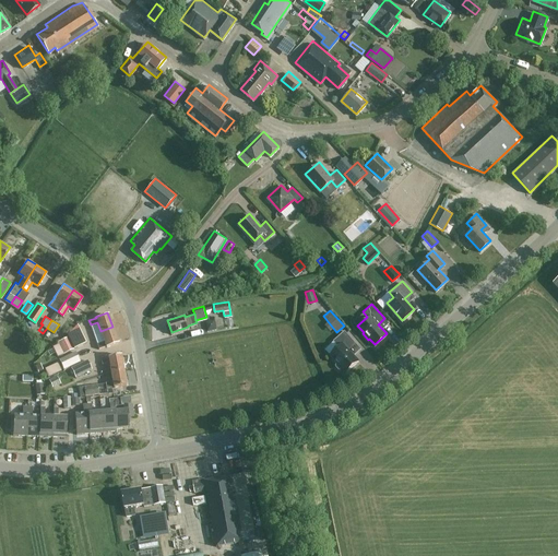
[(68,335),(80,329),(76,322),(66,332),(68,334),(68,335)]
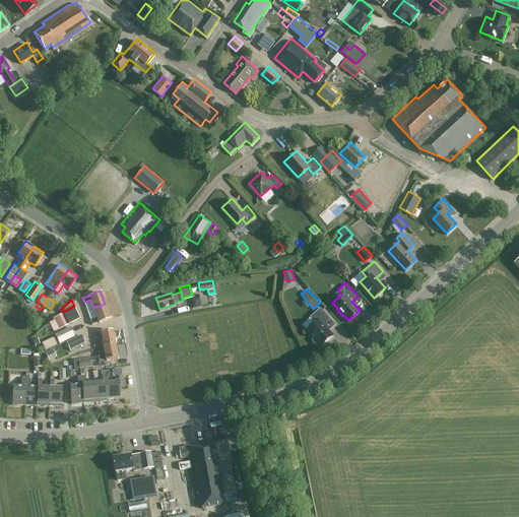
[(99,321),(109,317),(105,304),(93,308),(96,316),(89,318),(91,323),(98,320),(99,321)]
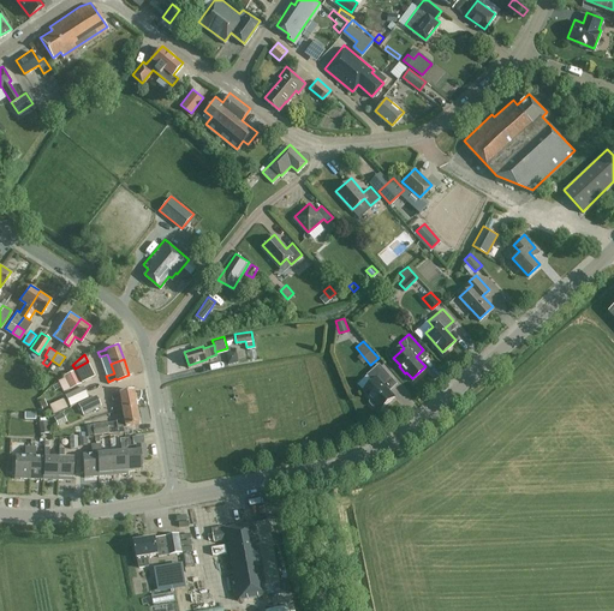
[(389,373),(379,361),(365,372),(373,379),(363,388),(370,397),(369,399),(369,400),(371,403),(374,405),(375,402),(380,407),(394,395),(382,381),(389,373)]
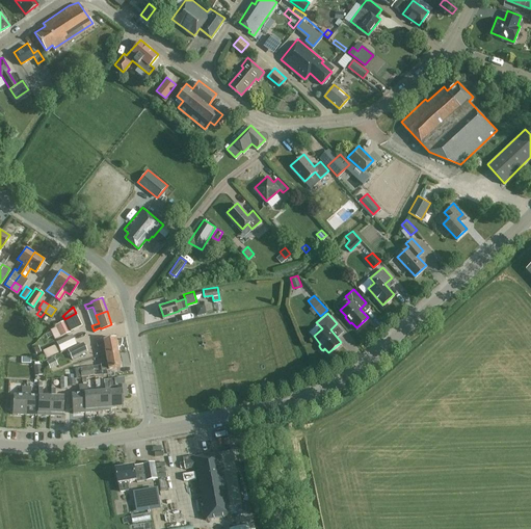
[(70,329),(64,319),(64,318),(54,323),(55,325),(59,335),(70,329)]
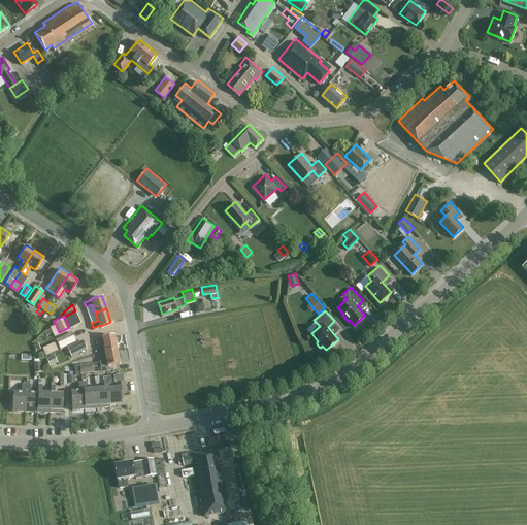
[(55,337),(60,347),(75,339),(70,330),(55,337)]
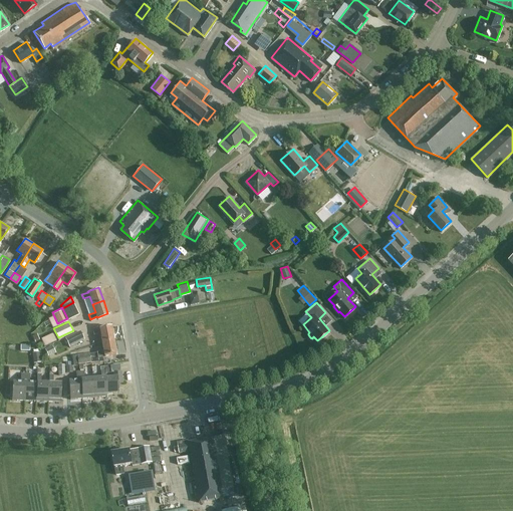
[(101,340),(112,338),(110,324),(99,326),(99,327),(92,328),(93,333),(100,332),(101,340)]
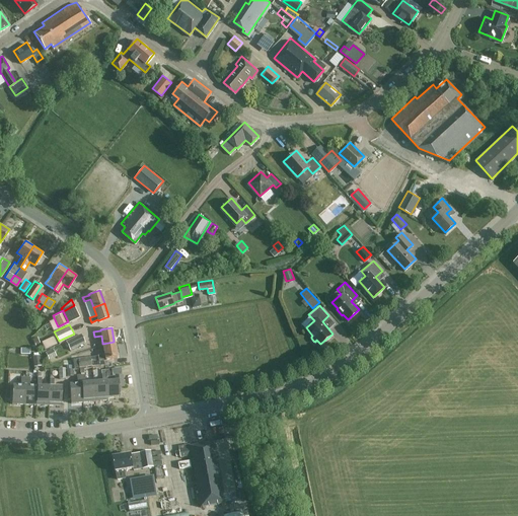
[(84,341),(80,333),(65,340),(69,348),(84,341)]
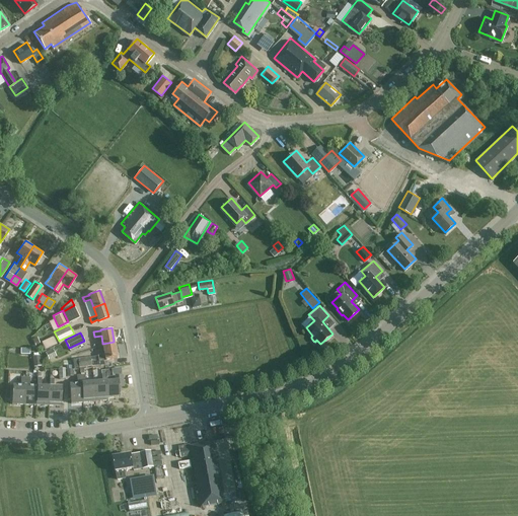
[(44,349),(56,343),(52,335),(40,341),(44,349)]
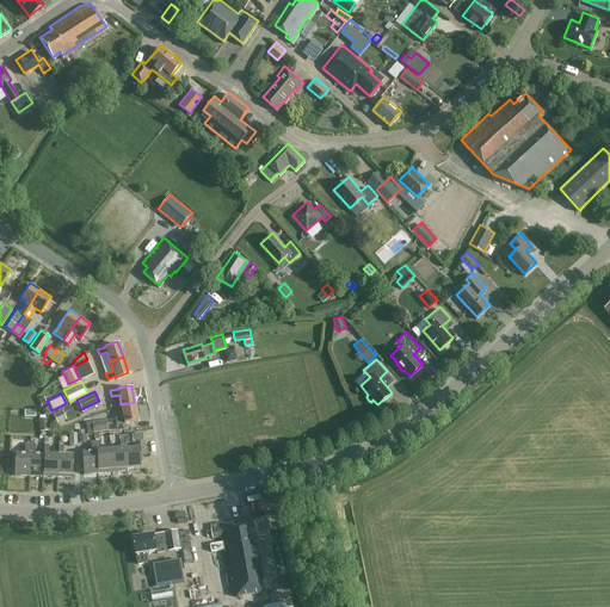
[(124,421),(137,419),(134,402),(121,404),(123,414),(115,415),(115,421),(123,420),(124,421)]
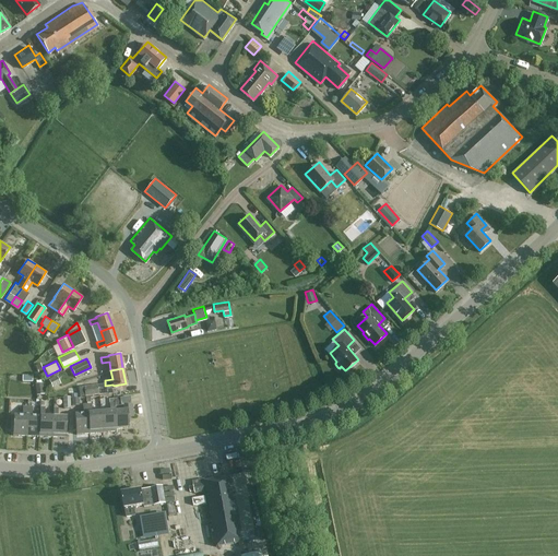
[(48,378),(52,386),(60,381),(56,374),(48,378)]
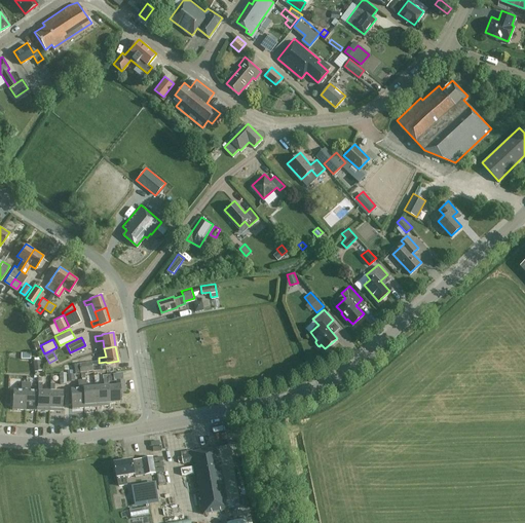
[(32,359),(34,370),(41,369),(39,358),(32,359)]
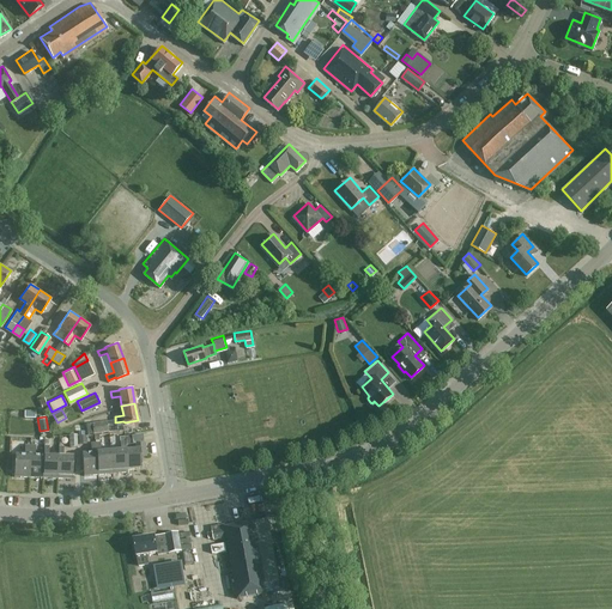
[(108,430),(105,419),(85,422),(86,431),(92,430),(92,432),(108,430)]
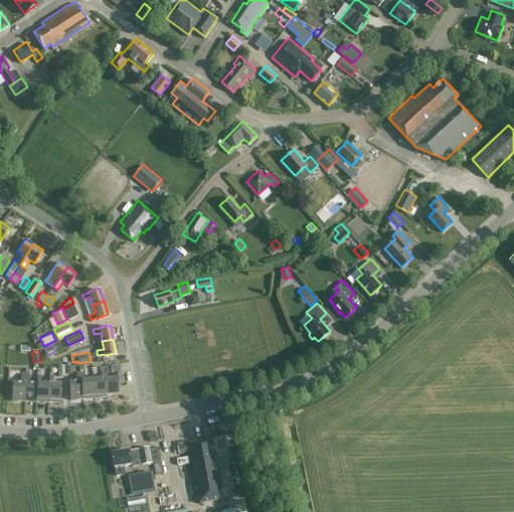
[(105,377),(105,376),(105,368),(100,368),(101,377),(93,378),(94,396),(107,395),(106,392),(105,377)]
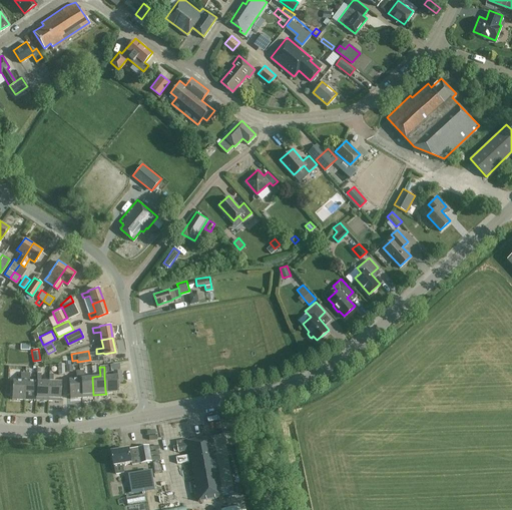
[(93,395),(92,377),(84,377),(83,368),(79,369),(81,396),(93,395)]
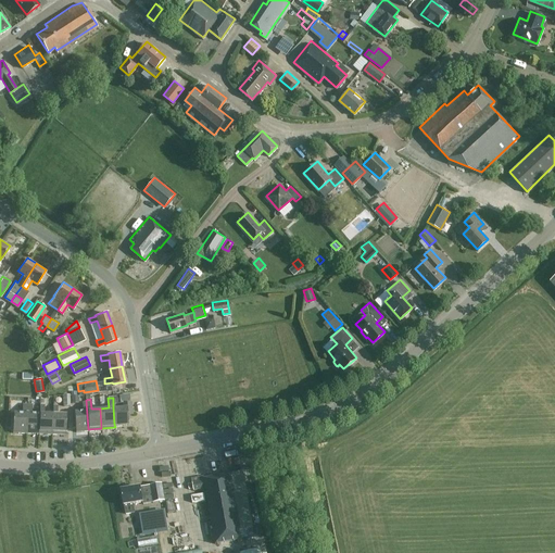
[(75,430),(88,429),(86,400),(82,400),(83,410),(74,410),(75,430)]
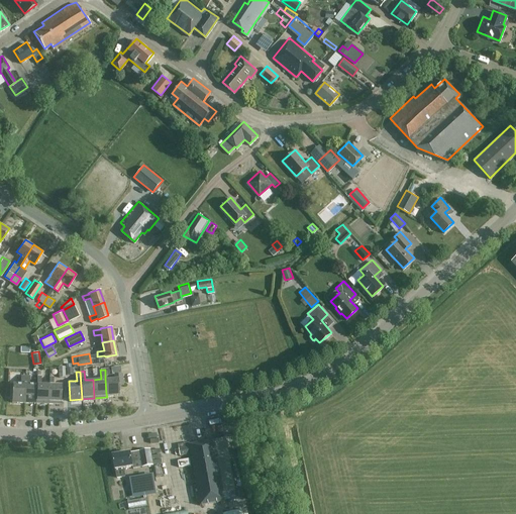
[(106,394),(118,393),(118,384),(122,383),(121,372),(114,373),(114,378),(105,378),(105,379),(106,394)]
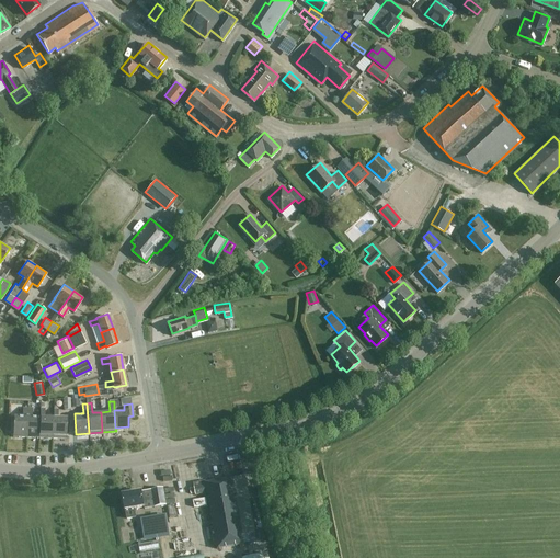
[(25,435),(27,406),(22,406),(22,414),(13,414),(12,434),(25,435)]
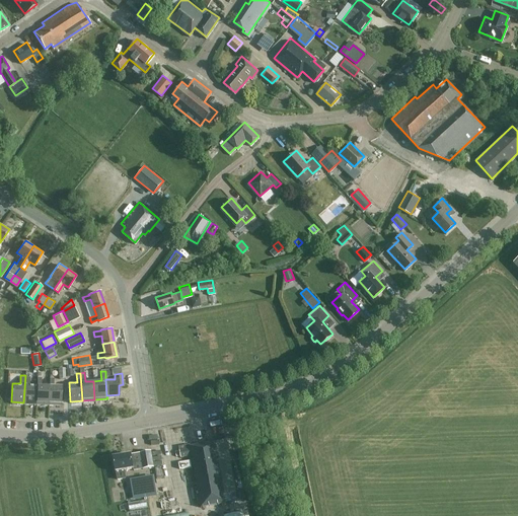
[(29,384),(29,375),(25,375),(23,402),(35,402),(37,384),(29,384)]
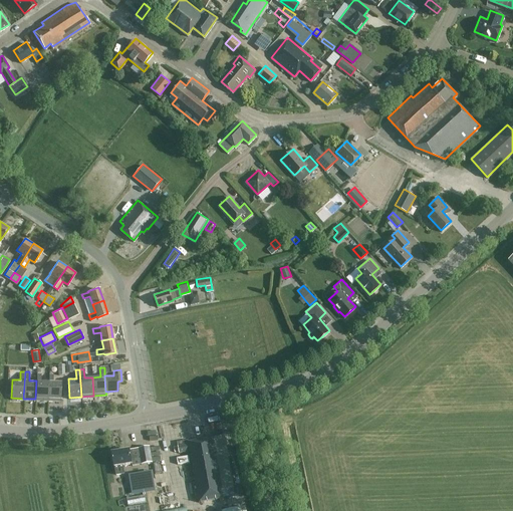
[(48,381),(40,380),(40,372),(36,371),(36,380),(35,399),(47,400),(48,381)]
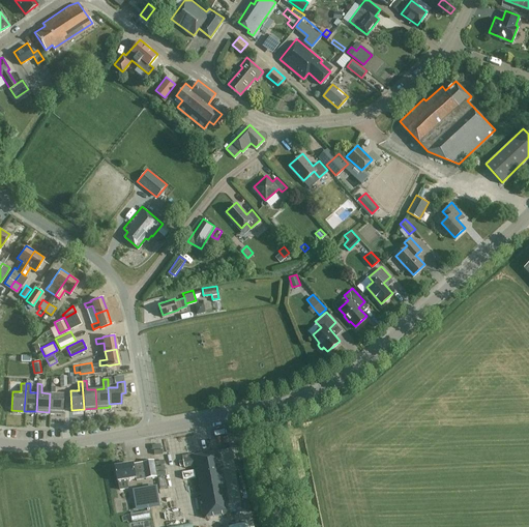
[(62,412),(62,393),(54,393),(54,384),(50,384),(50,393),(49,412),(62,412)]
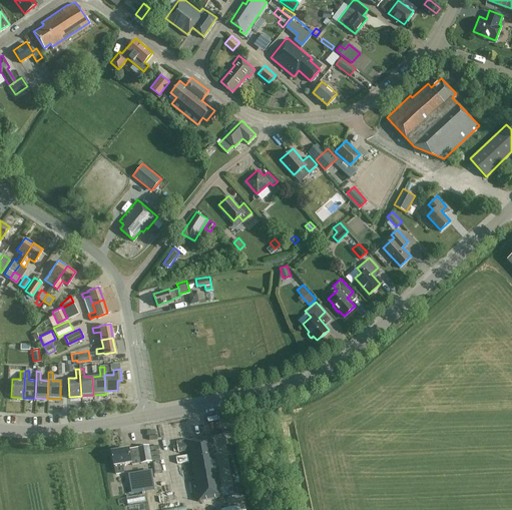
[(223,495),(212,435),(187,440),(187,441),(176,443),(177,450),(188,448),(198,499),(223,495)]
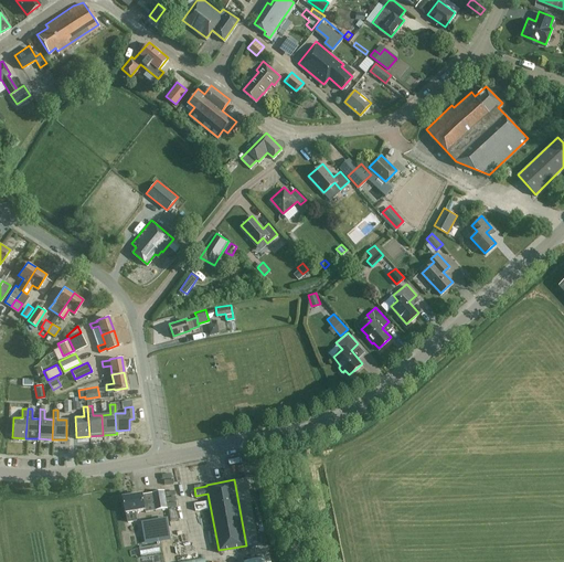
[(145,510),(167,506),(163,489),(123,496),(127,520),(137,519),(135,510),(145,508),(145,510)]
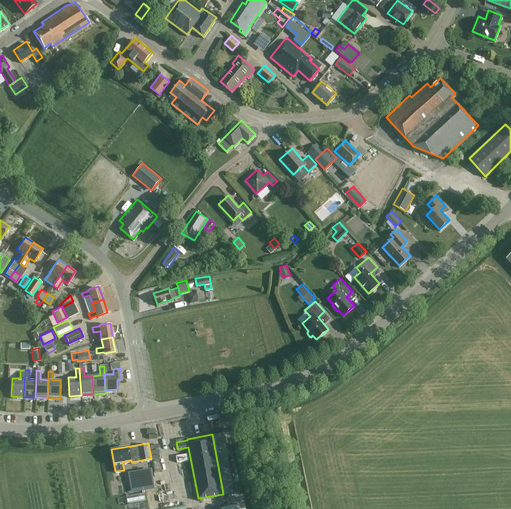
[(146,482),(154,480),(152,468),(144,470),(146,482)]
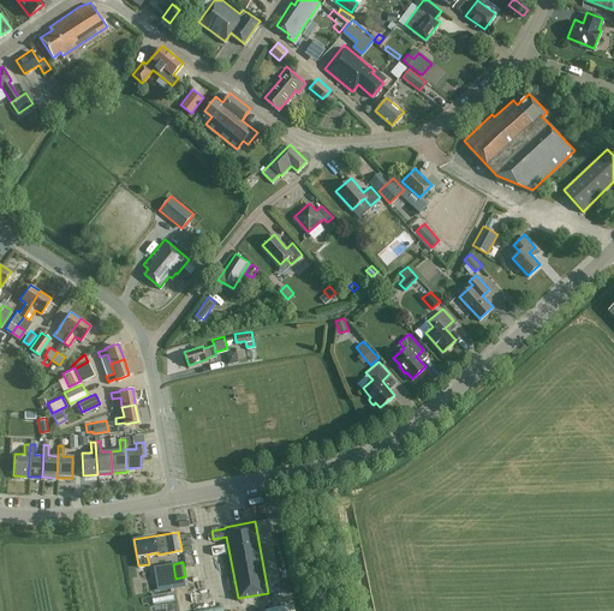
[(150,574),(153,586),(176,583),(174,571),(150,574)]
